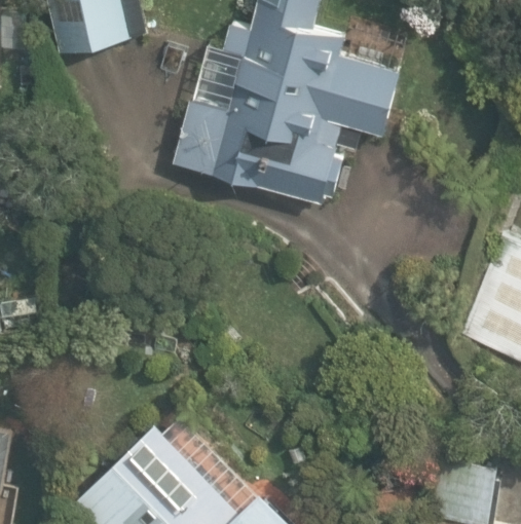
[(138,0),(52,0),(73,53),(148,26),(138,0)]
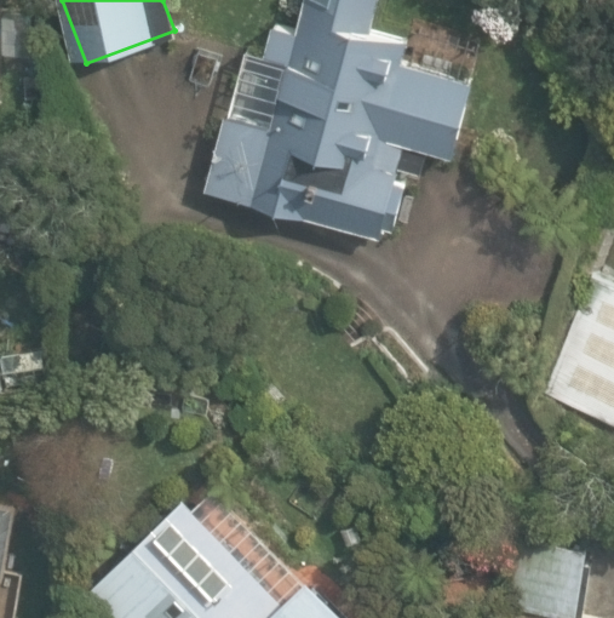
[(224,107),(201,196),(390,244),(413,156),(447,165),(472,67),(423,55),(429,32),(383,19),(388,0),(264,0),(250,61),(279,68),(267,116),(224,107)]
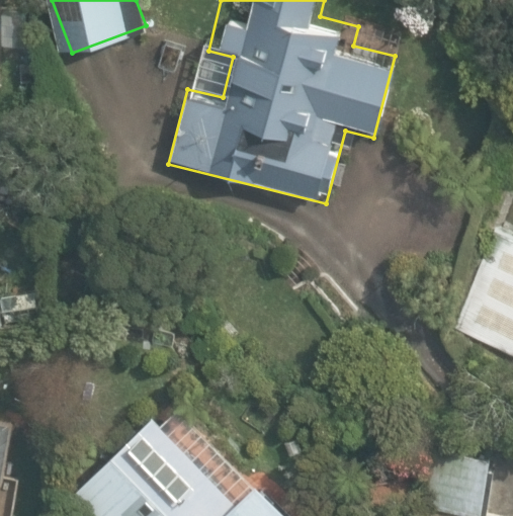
[(512,234),(508,232),(459,330),(512,356),(512,234)]
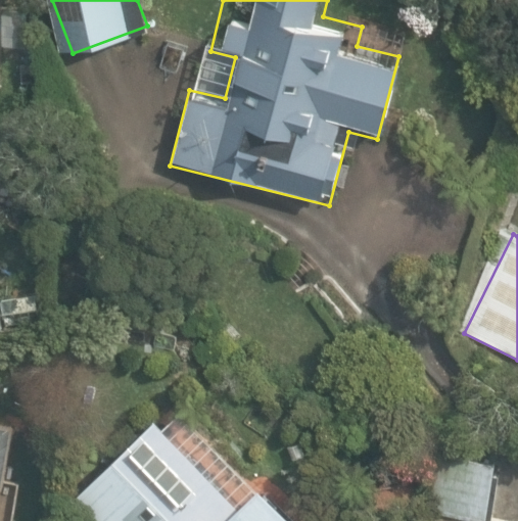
[(175,407),(75,494),(97,520),(297,520),(259,476),(246,486),(175,407)]
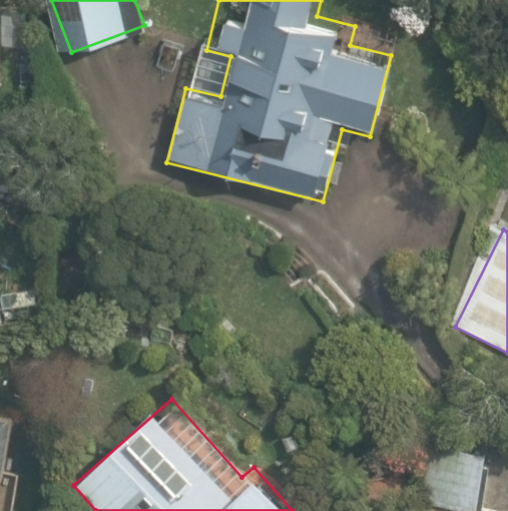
[(481,510),(490,452),(424,443),(415,509),(425,510),(481,510)]
